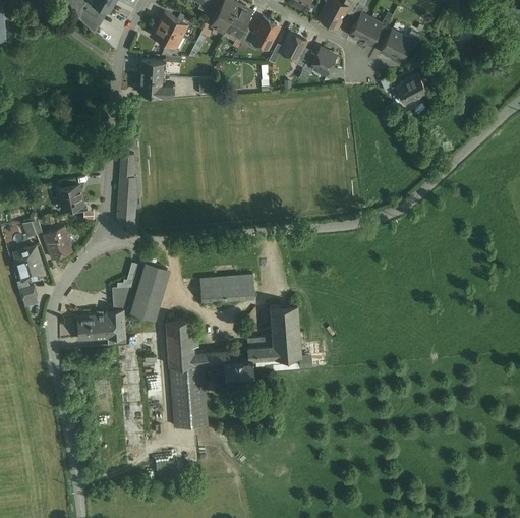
[(83,0),(58,0),(94,33),(100,22),(79,11),(85,1),(83,0)]
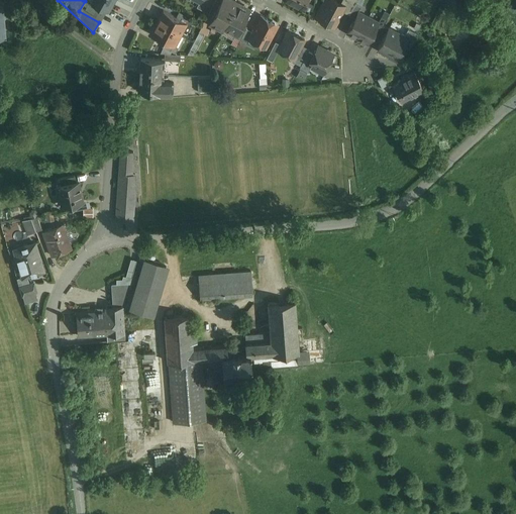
[(106,11),(88,1),(89,0),(87,0),(85,0),(85,1),(79,11),(99,22),(106,11)]
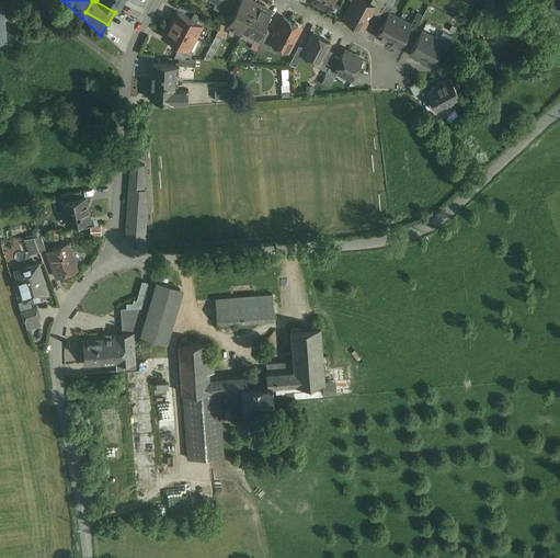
[(96,0),(95,1),(115,12),(117,13),(124,0),(96,0)]
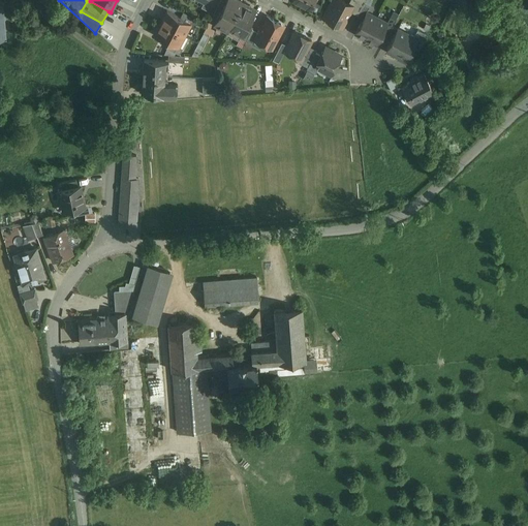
[(221,0),(207,0),(205,5),(204,4),(200,10),(213,17),(221,0)]
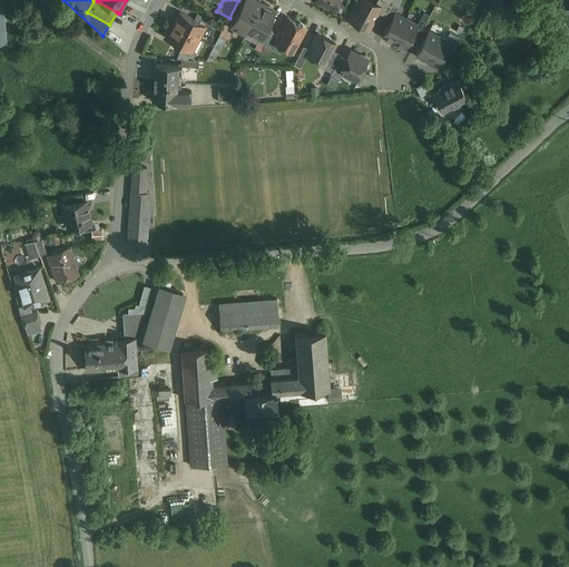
[(248,0),(246,0),(232,29),(245,36),(261,7),(260,5),(257,5),(248,0)]
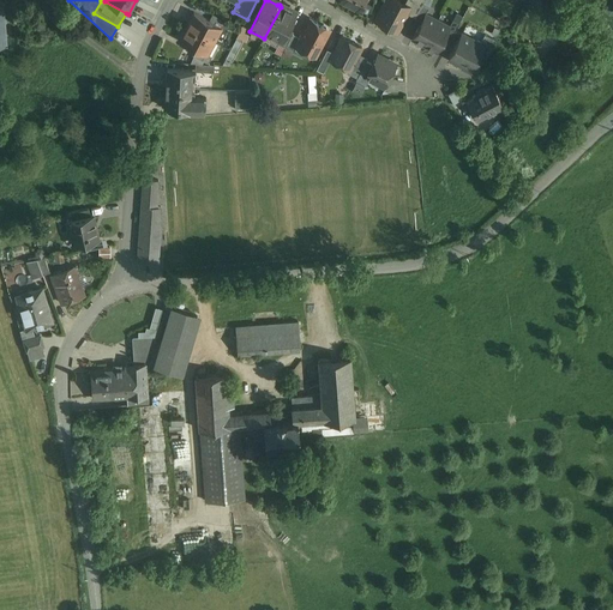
[(340,0),(338,2),(359,13),(364,4),(366,4),(368,0),(340,0)]
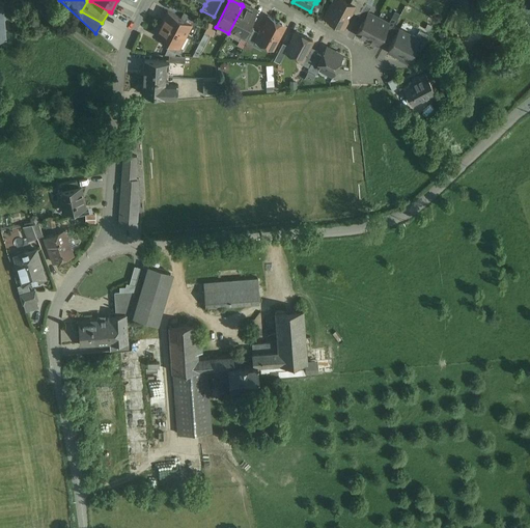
[(337,0),(334,0),(325,19),(343,29),(351,14),(354,8),(349,6),(337,0)]
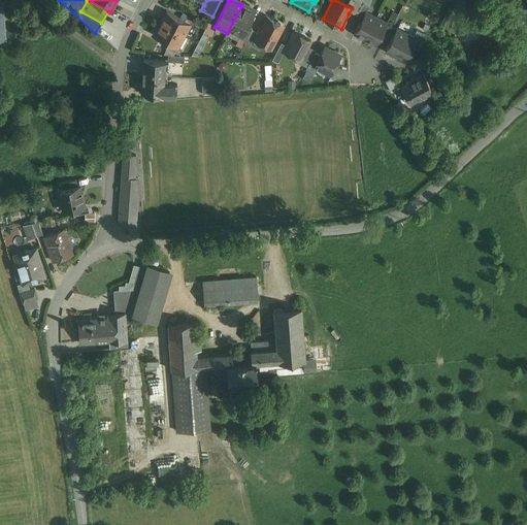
[(365,1),(362,0),(350,0),(347,6),(352,8),(349,13),(357,18),(363,5),(365,1)]
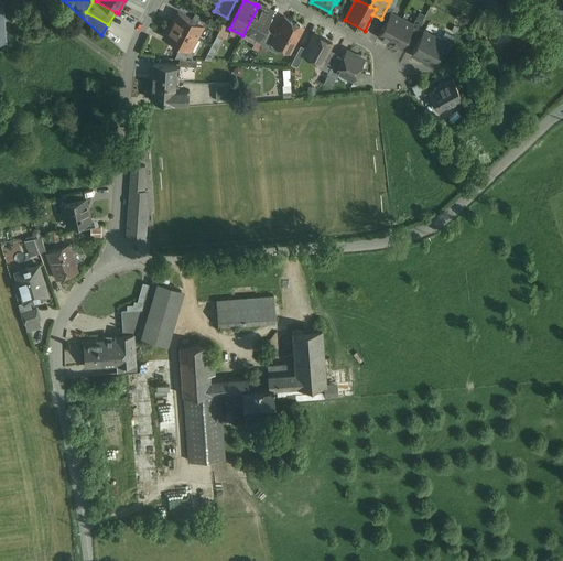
[(381,19),(379,21),(386,24),(390,15),(393,9),(388,6),(381,19)]
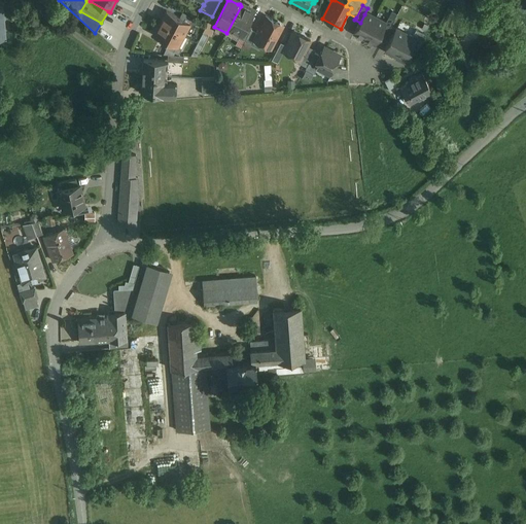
[(241,6),(226,33),(229,30),(241,36),(241,37),(246,27),(253,13),(241,6)]
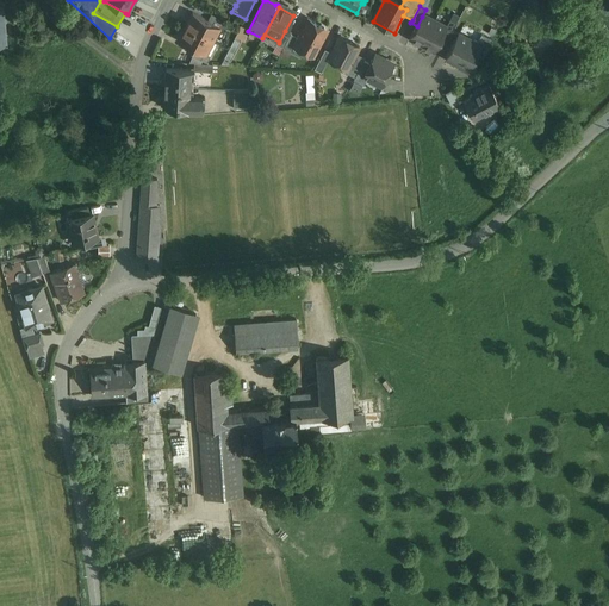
[(219,29),(192,16),(185,29),(212,43),(219,29)]
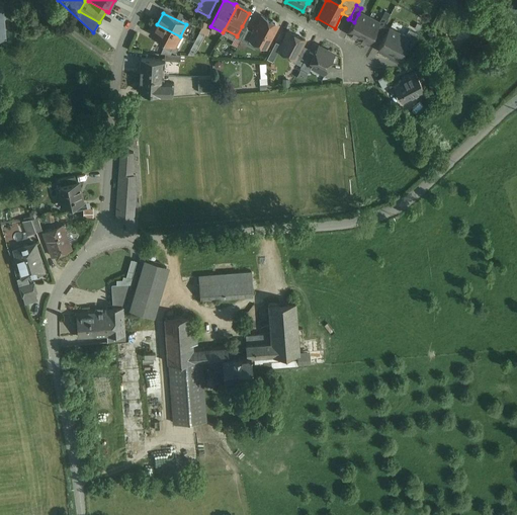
[(354,22),(347,34),(357,39),(368,19),(358,14),(354,22)]
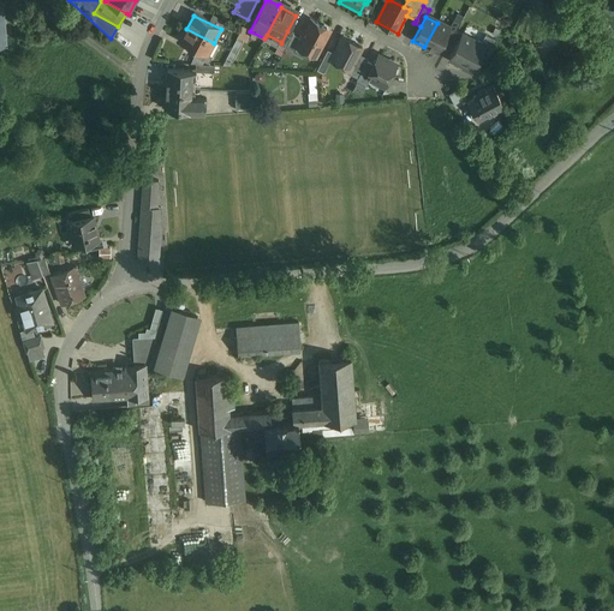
[(327,31),(310,22),(300,41),(297,47),(316,57),(328,35),(327,31)]
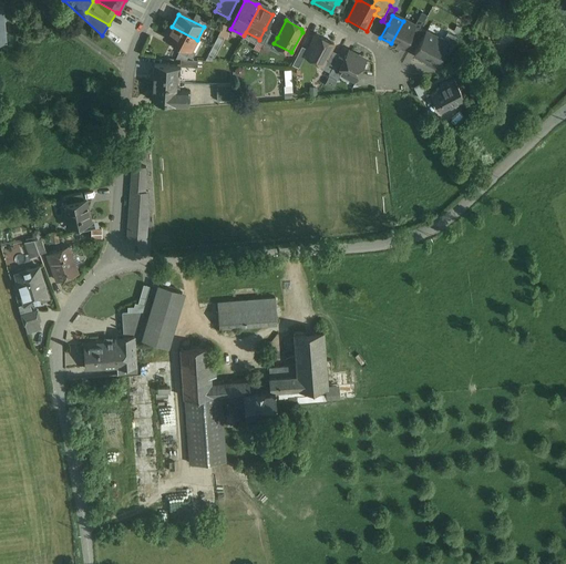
[(403,21),(391,43),(402,50),(410,37),(414,27),(403,21)]
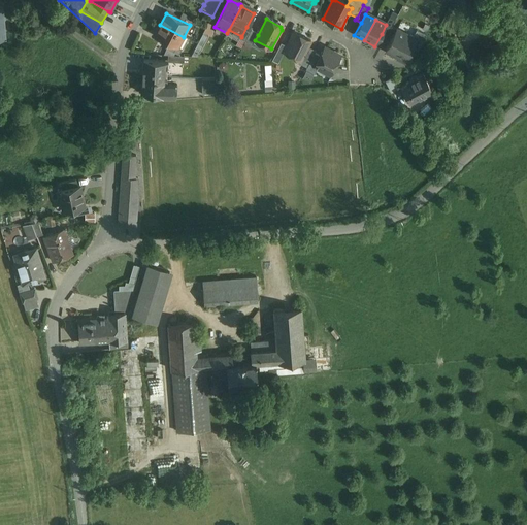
[(389,20),(386,25),(382,34),(387,36),(394,23),(389,20)]
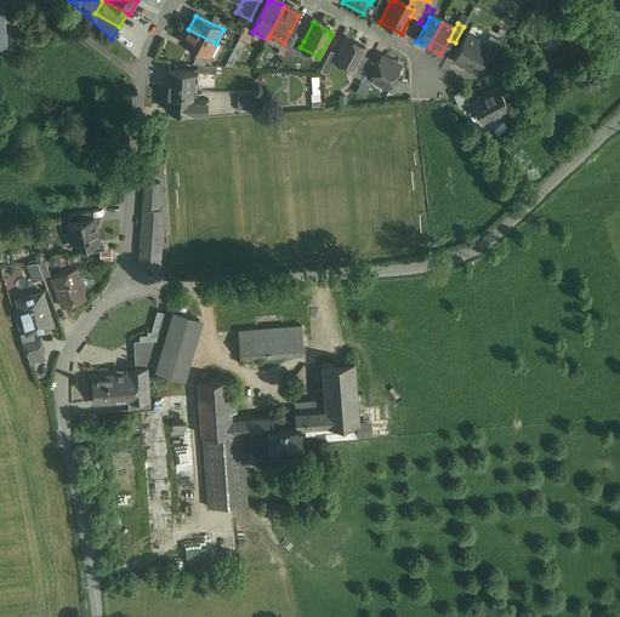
[(216,44),(188,29),(181,43),(197,51),(209,57),(216,44)]
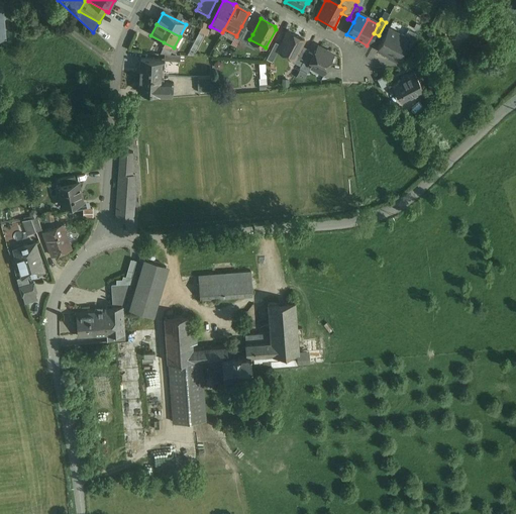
[(241,26),(236,36),(236,35),(234,39),(239,42),(246,31),(246,29),(241,26)]
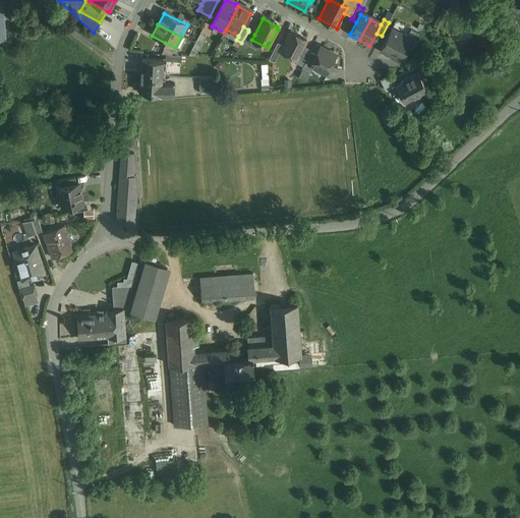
[(420,36),(410,31),(406,39),(409,41),(405,49),(411,52),(420,36)]
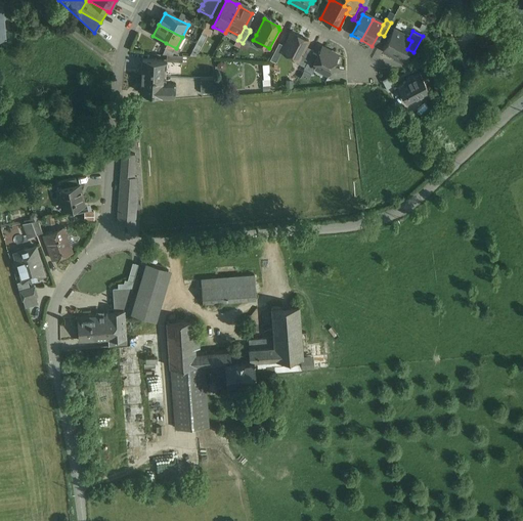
[(243,43),(242,45),(249,48),(253,40),(256,35),(250,32),(243,43)]
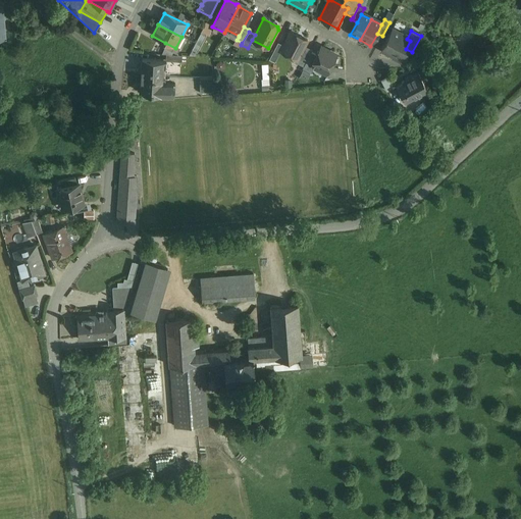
[(407,39),(393,32),(381,51),(400,61),(406,49),(410,41),(407,39)]
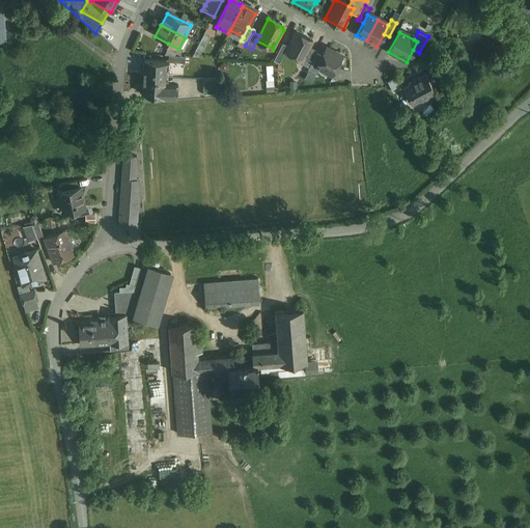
[(312,43),(296,34),(285,53),(301,62),(302,62),(309,48),(312,43)]
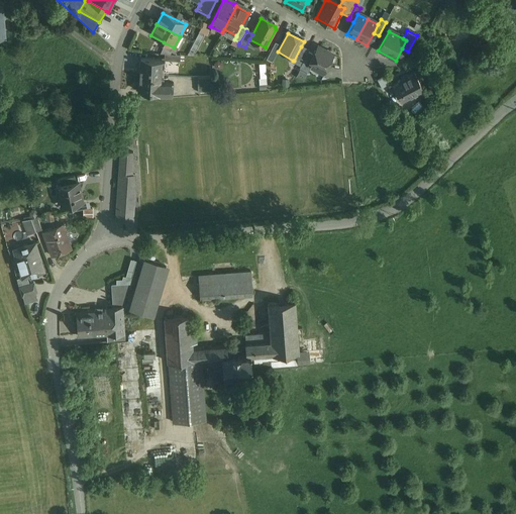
[(198,35),(190,52),(195,55),(203,38),(198,35)]
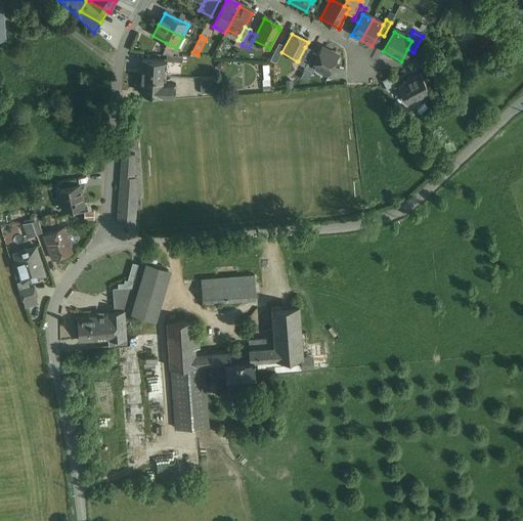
[(180,50),(176,48),(166,43),(164,49),(177,56),(180,50)]
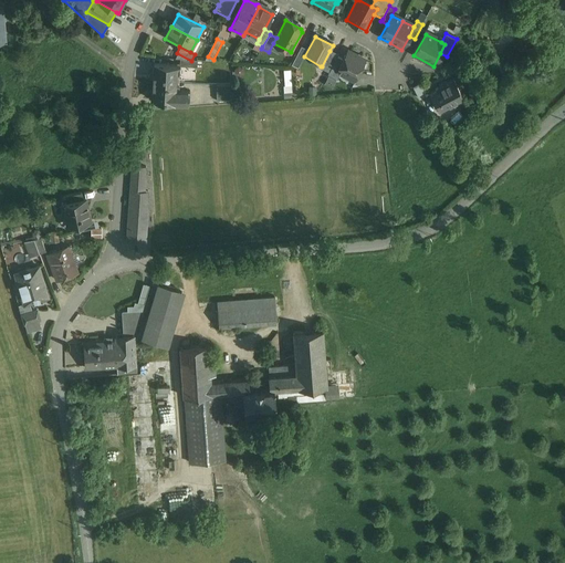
[(338,55),(330,51),(322,66),(321,66),(320,69),(328,74),(337,59),(338,55)]
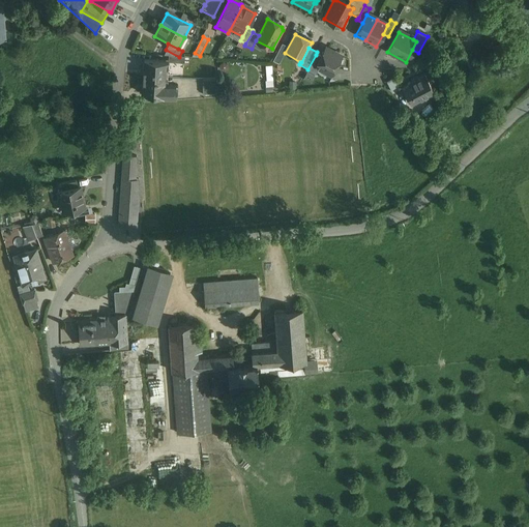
[(342,58),(325,50),(321,57),(315,67),(319,69),(331,77),(342,58)]
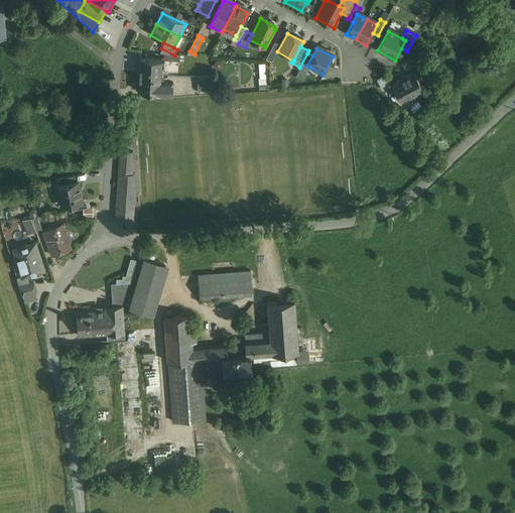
[(307,53),(299,68),(298,70),(307,74),(310,68),(306,66),(312,55),(307,53)]
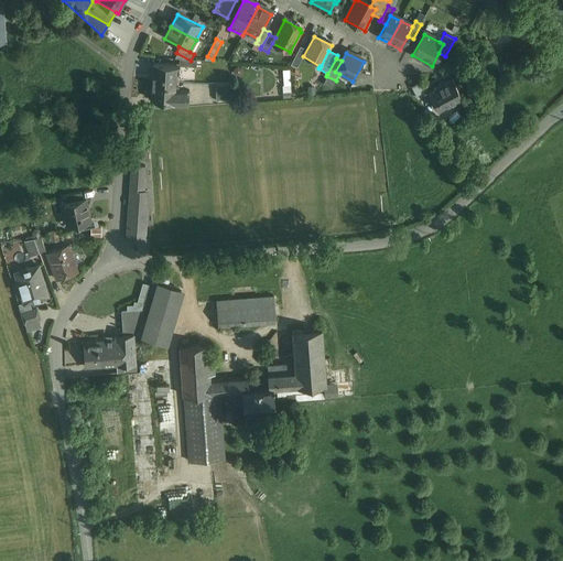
[(175,67),(153,66),(152,84),(174,85),(175,67)]
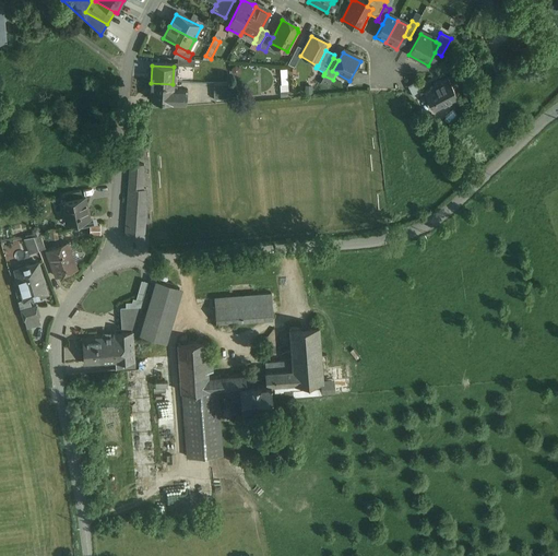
[(448,80),(424,93),(434,110),(458,98),(448,80)]
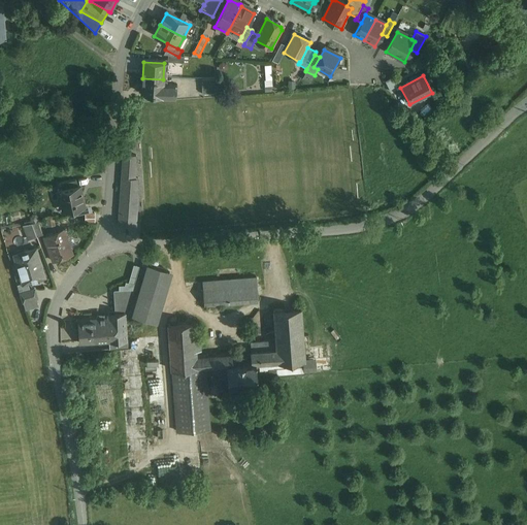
[(163,79),(142,78),(141,95),(162,97),(163,86),(163,79)]
